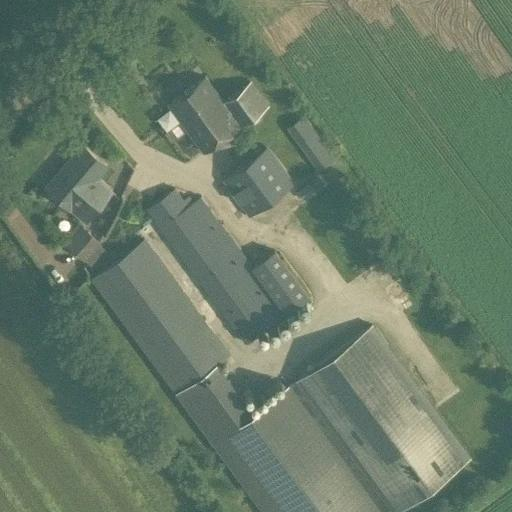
[(202,153),(239,126),(267,108),(249,83),(222,101),(204,78),(167,105),(179,122),(164,133),(171,144),(187,133),(202,153)]
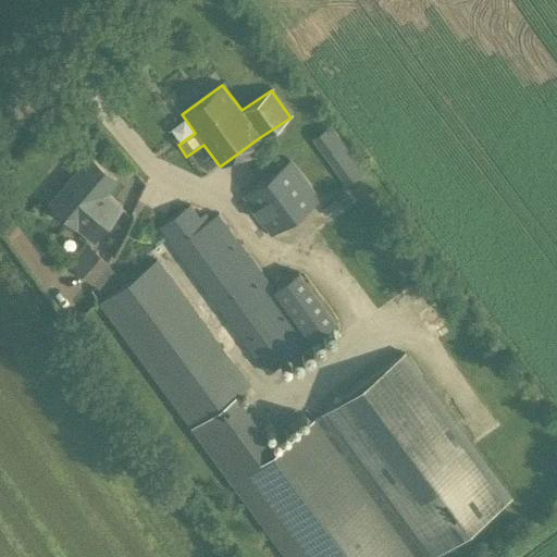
[(347,187),(364,173),(330,127),(311,141),(347,187)]
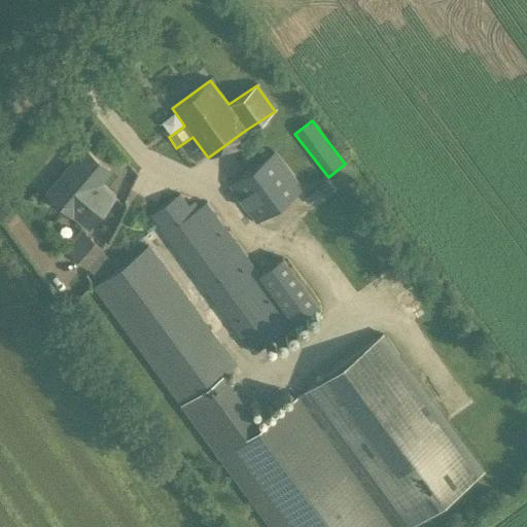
[(98,184),(109,171),(83,149),(46,194),(88,229),(113,198),(98,184)]
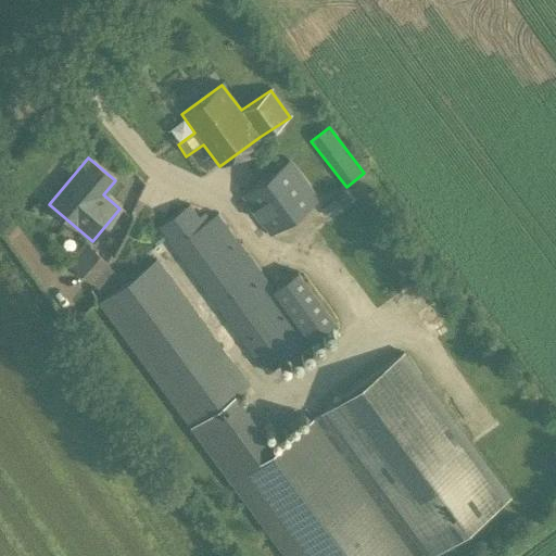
[(270,236),(319,199),(291,160),(240,198),(270,236)]
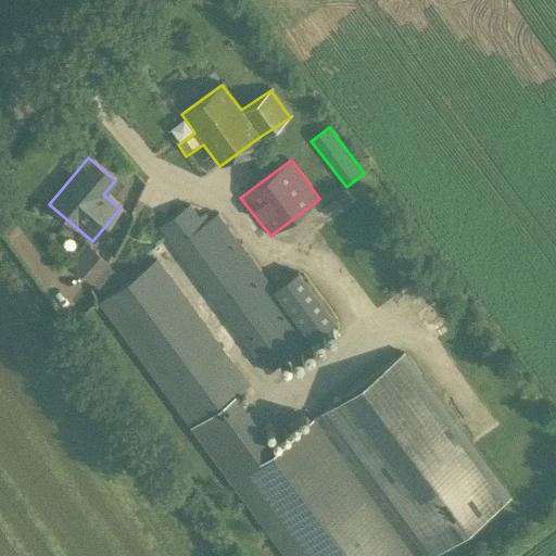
[(308,341),(333,323),(298,272),(274,290),(218,214),(202,222),(189,205),(158,228),(265,375),(308,341)]
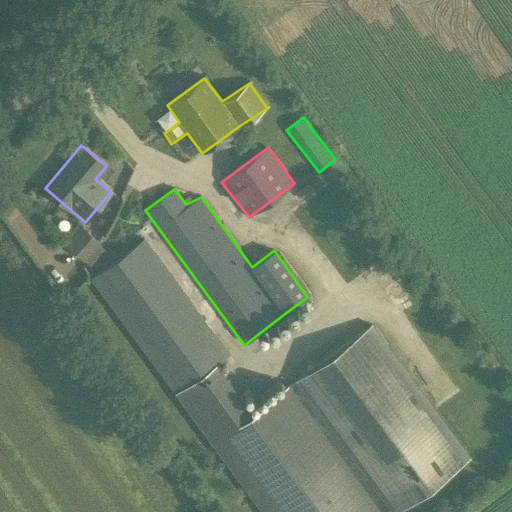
[(65,246),(84,261),(88,265),(104,248),(98,243),(100,242),(82,226),(65,246)]
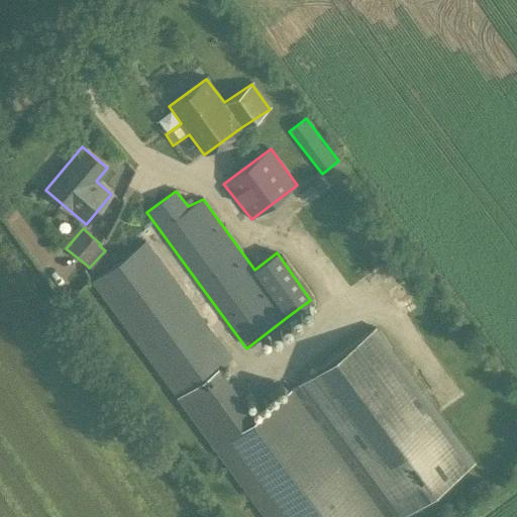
[(177,399),(232,358),(144,241),(90,282),(177,399)]
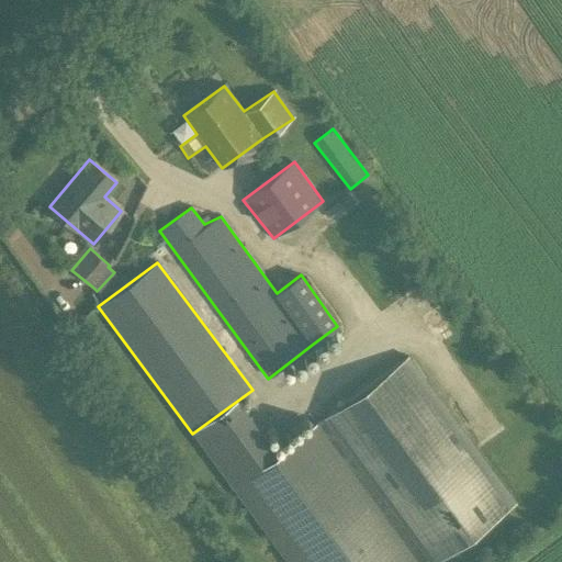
[(408,355),(324,417),(233,485),(289,561),(431,561),(516,501),(408,355)]
